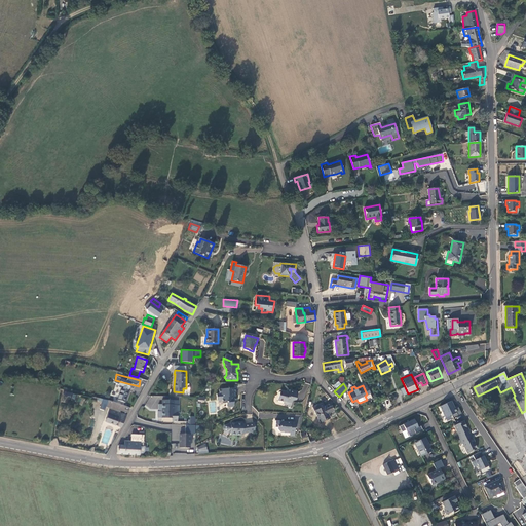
[(125,403),(129,391),(121,388),(119,395),(115,392),(113,399),(125,403)]
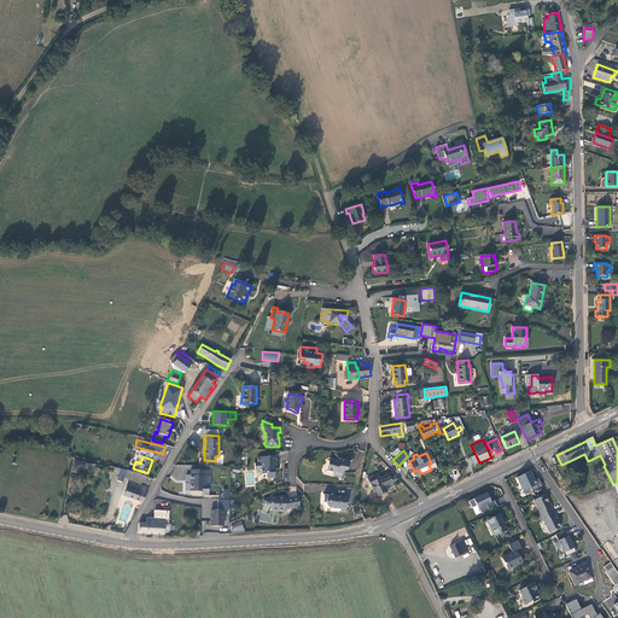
[(278,466),(277,456),(257,458),(258,462),(255,462),(255,470),(262,470),(262,473),(266,473),(267,477),(268,478),(274,478),(275,477),(274,466),(278,466)]
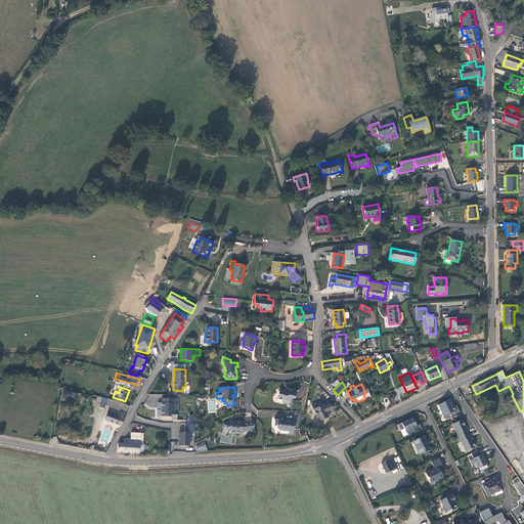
[(278,390),(276,399),(282,400),(282,402),(287,403),(290,404),(291,398),(295,399),(297,390),(289,388),(288,391),(281,389),(278,390)]
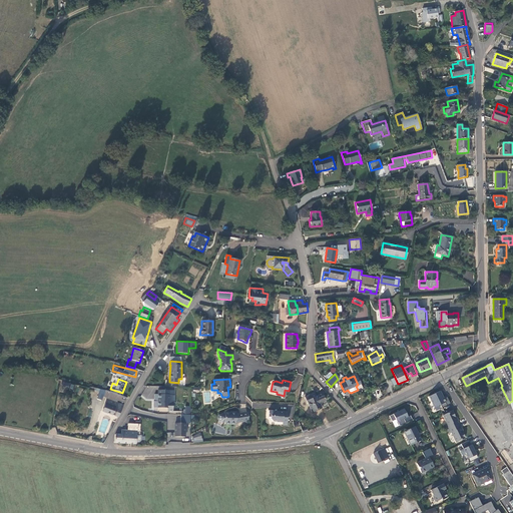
[(61,391),(73,392),(74,383),(62,382),(61,391)]
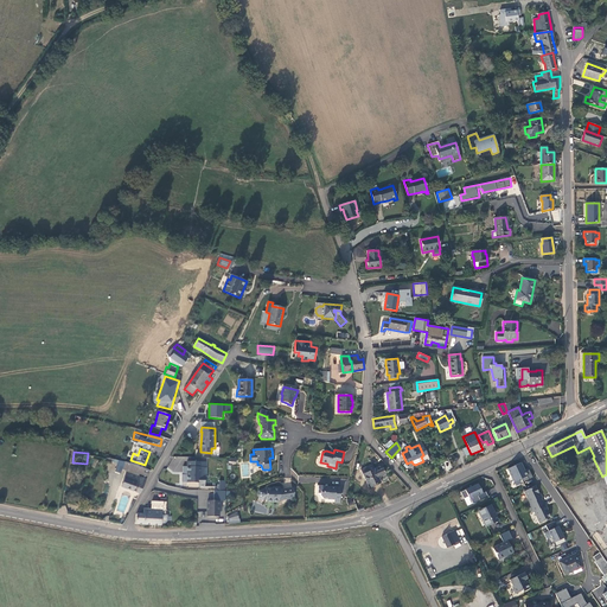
[(127,471),(131,464),(120,460),(119,464),(123,466),(122,468),(127,471)]
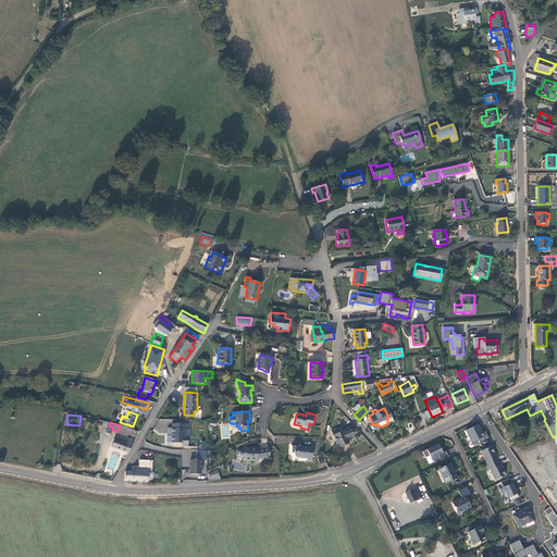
[(207,448),(207,442),(201,442),(201,436),(189,436),(189,424),(172,423),(172,429),(171,429),(171,434),(172,433),(172,443),(183,443),(183,447),(199,447),(199,448),(207,448)]
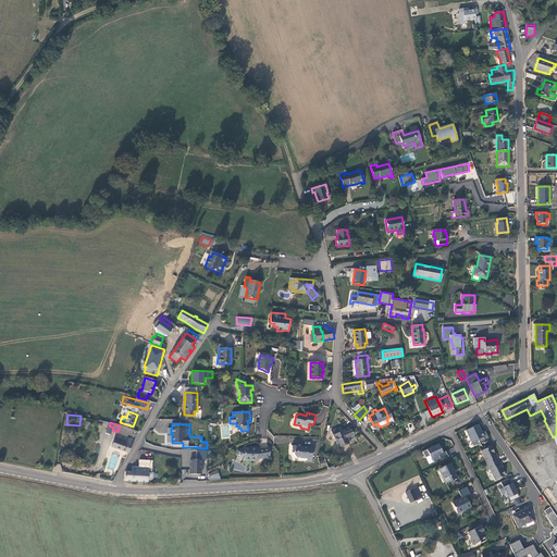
[(134,440),(137,432),(120,425),(116,432),(112,446),(128,453),(134,440)]
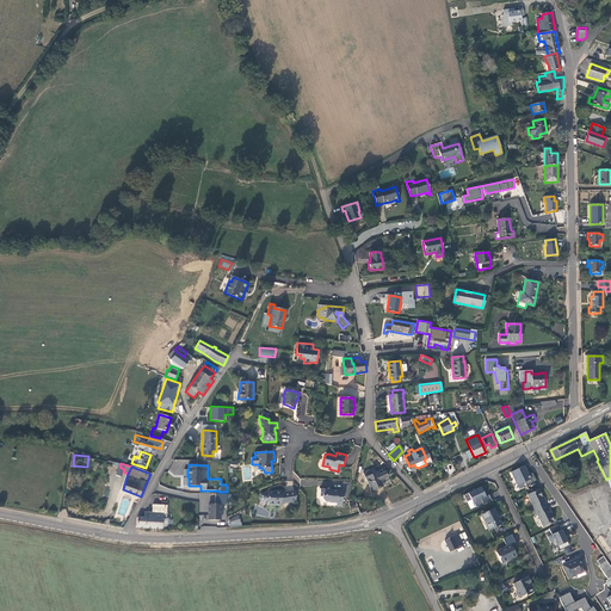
[(518,486),(525,483),(526,483),(528,487),(538,482),(534,474),(530,475),(525,467),(512,473),(518,486)]
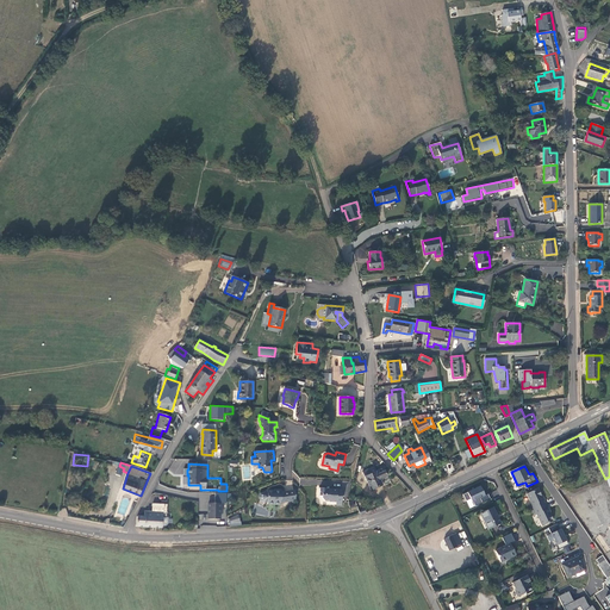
[(365,477),(371,490),(383,485),(380,480),(387,477),(385,471),(378,474),(377,472),(374,467),(362,472),(365,477)]
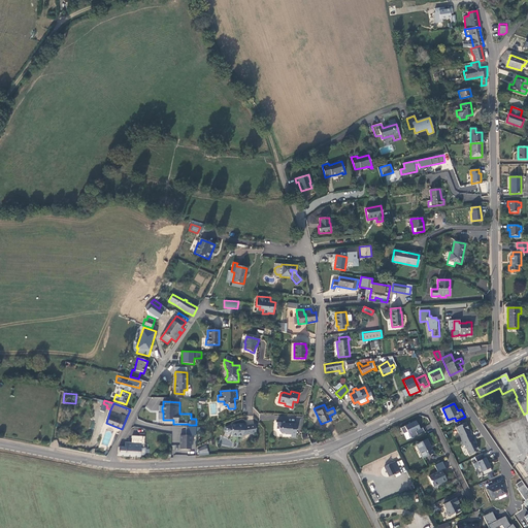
[(401,427),(406,439),(425,432),(423,427),(420,428),(418,421),(401,427)]
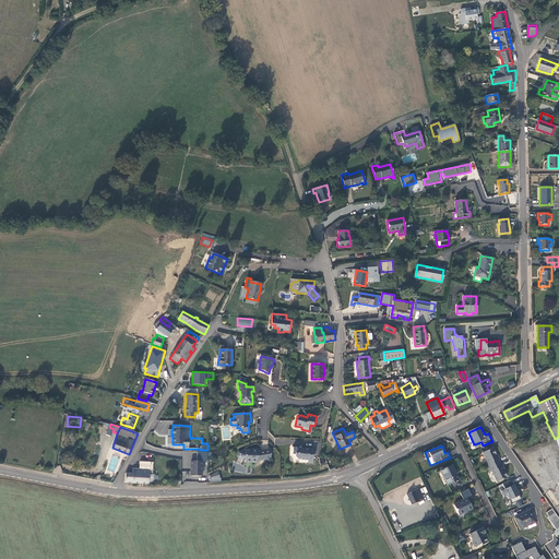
[(312,463),(313,450),(309,449),(299,448),(293,447),(293,454),(295,454),(295,456),(298,460),(301,460),(308,460),(308,463),(312,463)]
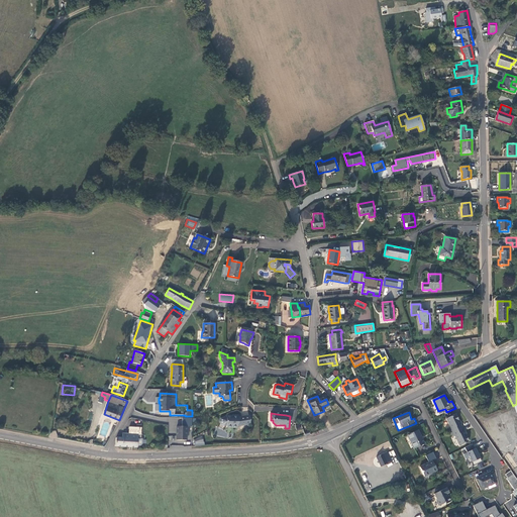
[(232,416),(228,416),(226,419),(223,417),(221,419),(219,421),(220,424),(223,426),(226,424),(226,427),(237,427),(237,426),(250,424),(249,416),(239,417),(238,415),(232,415),(232,416)]
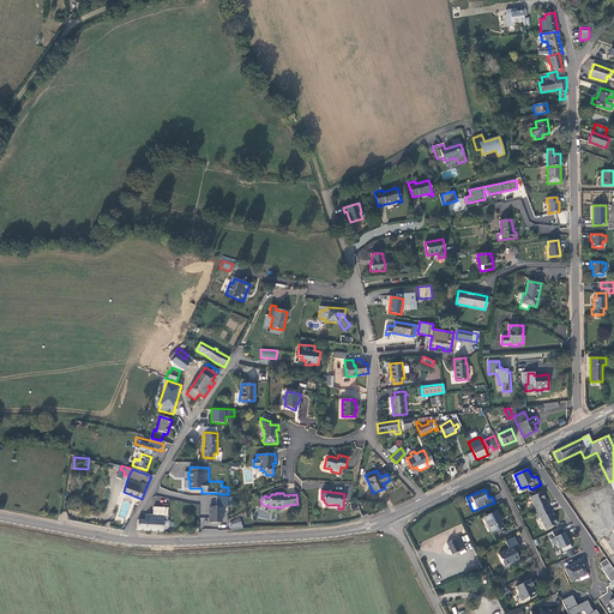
[(543,493),(531,499),(537,510),(535,511),(540,521),(542,519),(548,530),(559,525),(558,523),(555,518),(553,513),(548,505),(549,505),(547,500),(543,493)]
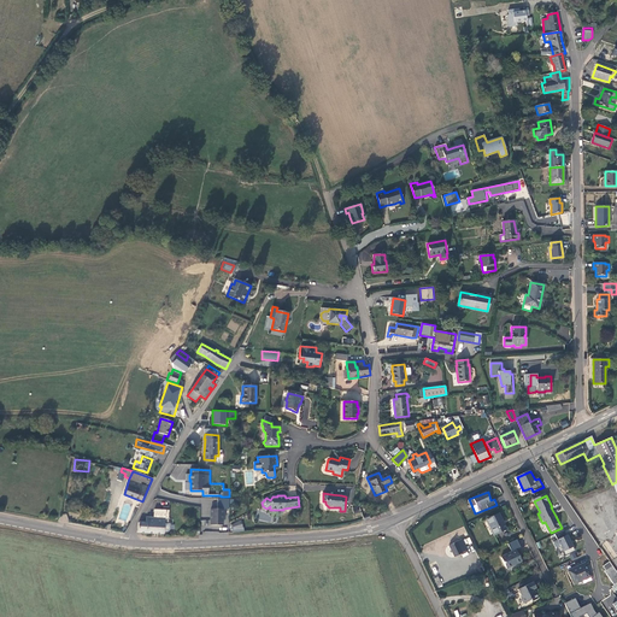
[(224,509),(211,509),(211,526),(223,526),(223,519),(224,519),(224,509)]
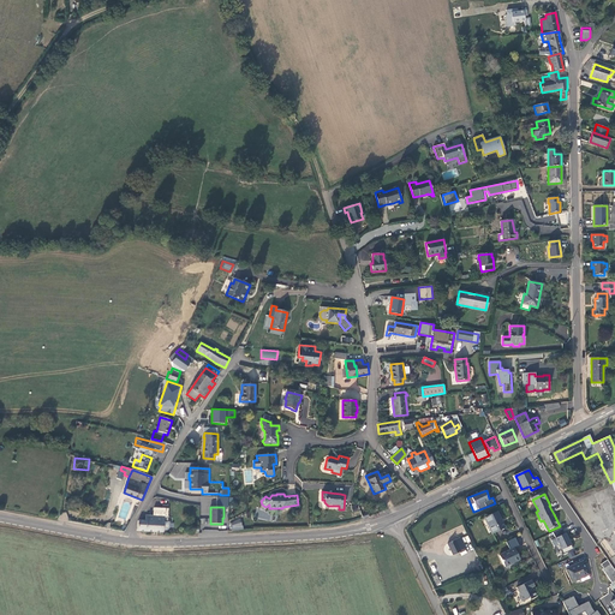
[(138,520),(137,531),(163,532),(163,530),(163,521),(167,521),(168,508),(162,508),(154,508),(154,517),(145,515),(145,521),(139,520),(138,520)]
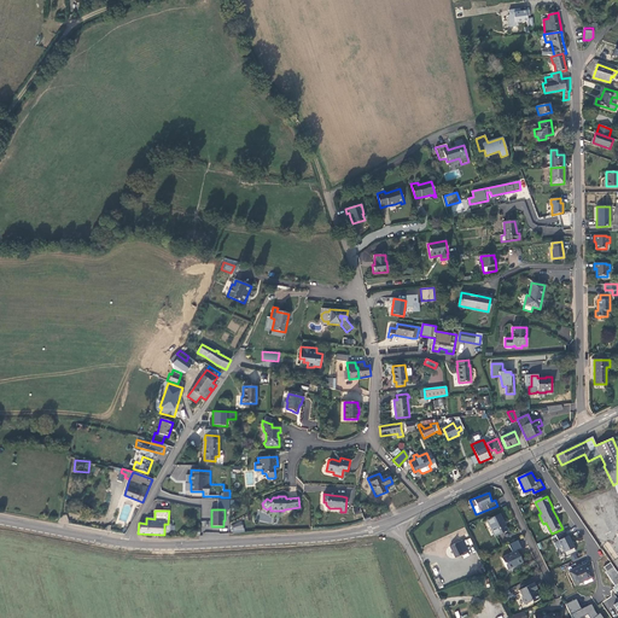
[(500,513),(488,519),(493,529),(491,529),(495,537),(508,530),(500,513)]
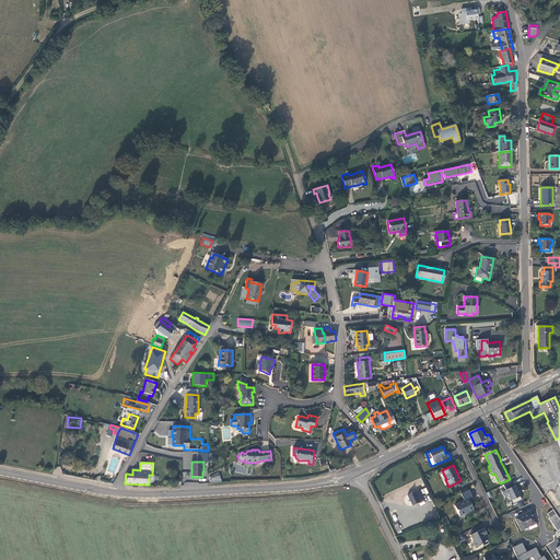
[(209,476),(211,483),(221,480),(219,473),(209,476)]
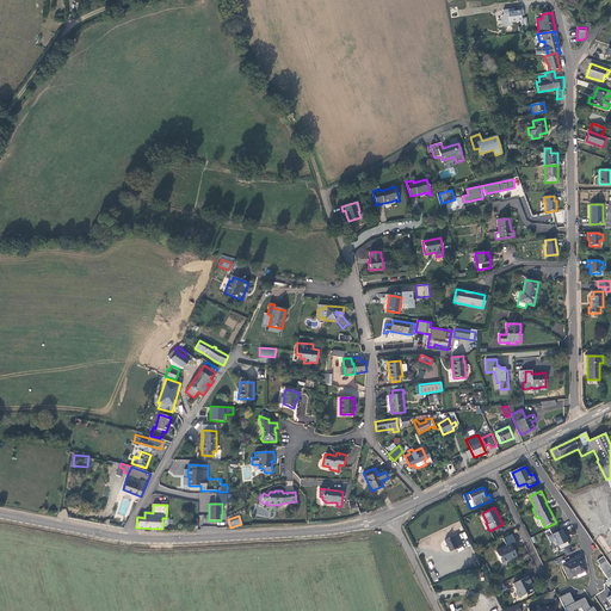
[(561,531),(559,525),(549,530),(553,536),(548,537),(551,544),(555,542),(560,551),(569,547),(562,531),(561,531)]
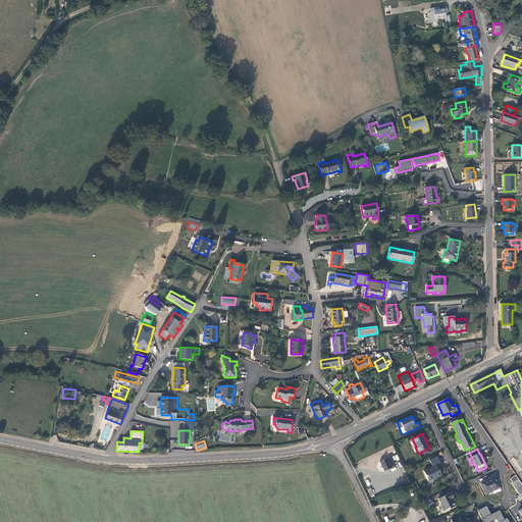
[(386,458),(379,461),(384,471),(390,468),(386,458)]
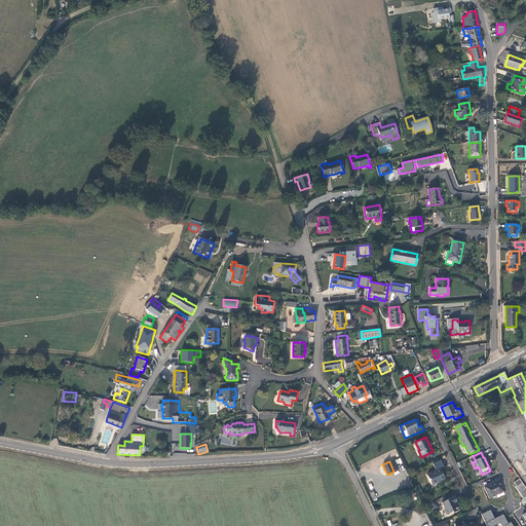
[(436,471),(440,470),(444,468),(441,461),(434,464),(436,471)]
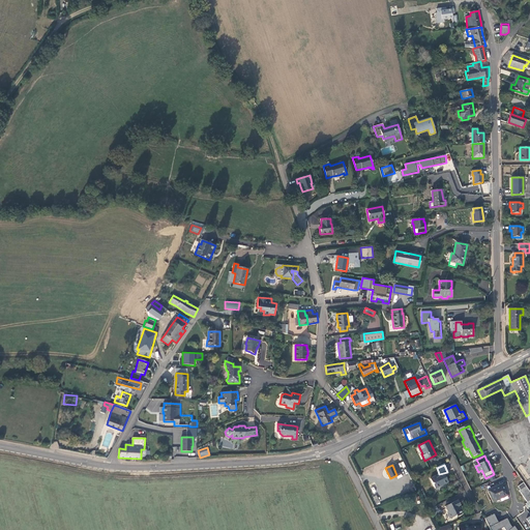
[(439,474),(430,478),(435,490),(447,483),(443,473),(439,474)]
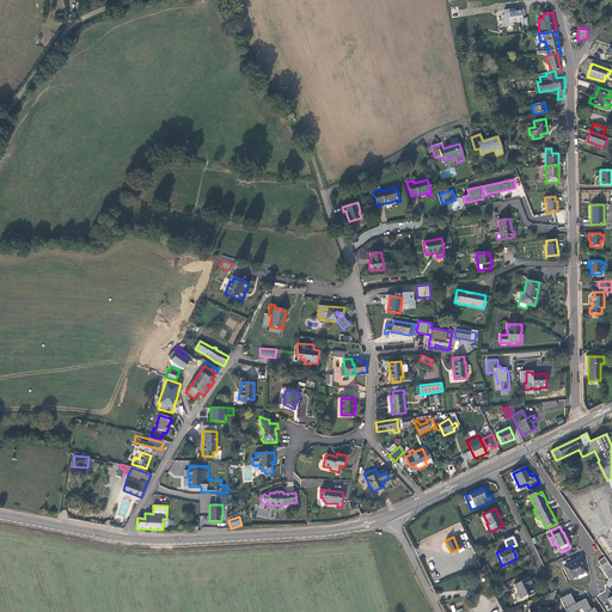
[(598,561),(601,565),(599,567),(609,580),(611,576),(611,567),(605,556),(598,561)]
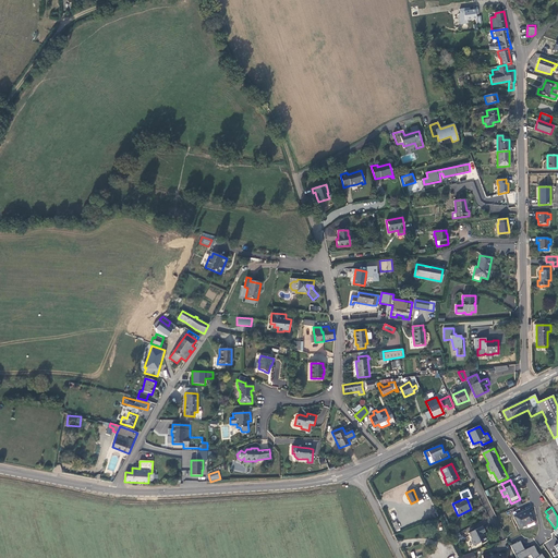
[(514,517),(520,530),(533,523),(528,511),(514,517)]
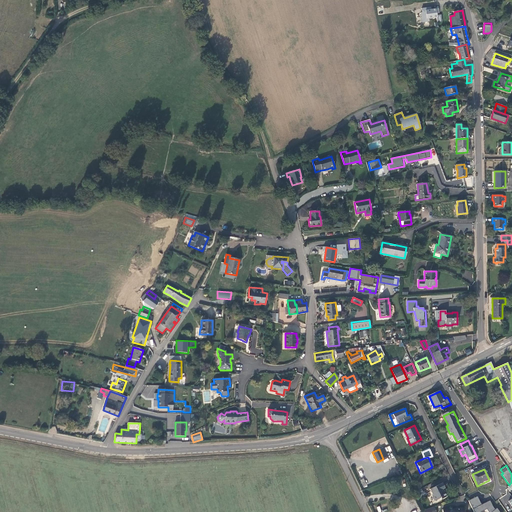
[(412,488),(415,487),(409,475),(406,476),(412,488)]
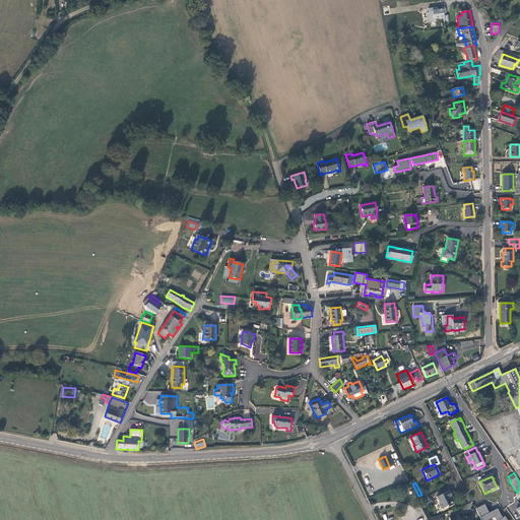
[(437,496),(439,502),(438,503),(441,509),(446,506),(447,507),(453,505),(449,497),(452,496),(450,491),(437,496)]
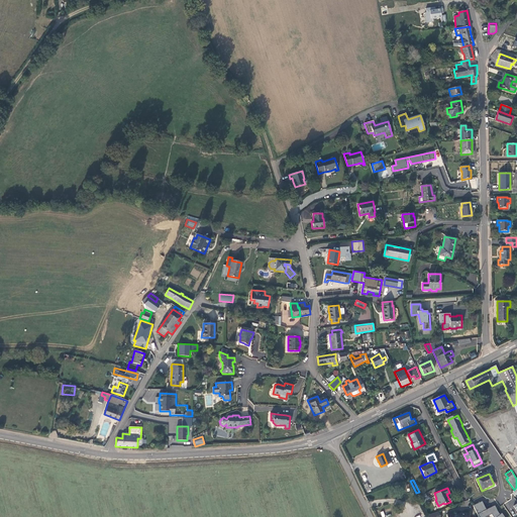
[(425,493),(418,496),(420,499),(422,503),(429,499),(428,495),(426,496),(425,493)]
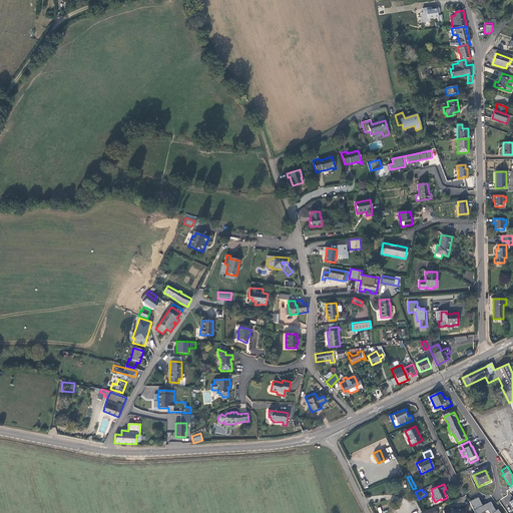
[(478,498),(470,502),(475,512),(481,512),(482,512),(488,510),(489,512),(500,512),(498,509),(496,511),(494,508),(491,502),(482,506),(478,498)]
